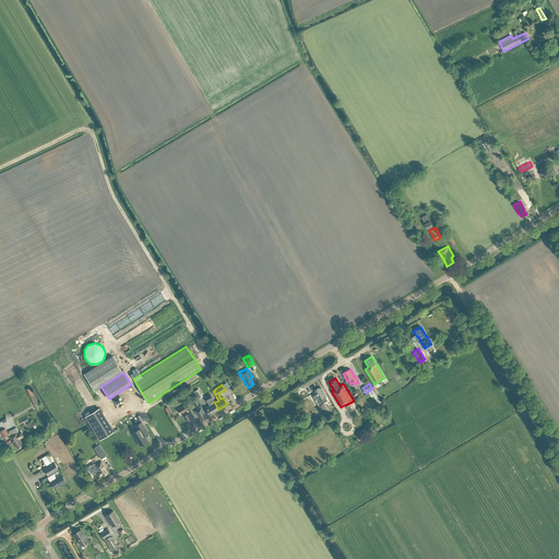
[(319,401),(326,396),(321,388),(320,389),(319,387),(314,390),(317,393),(316,394),(319,401)]
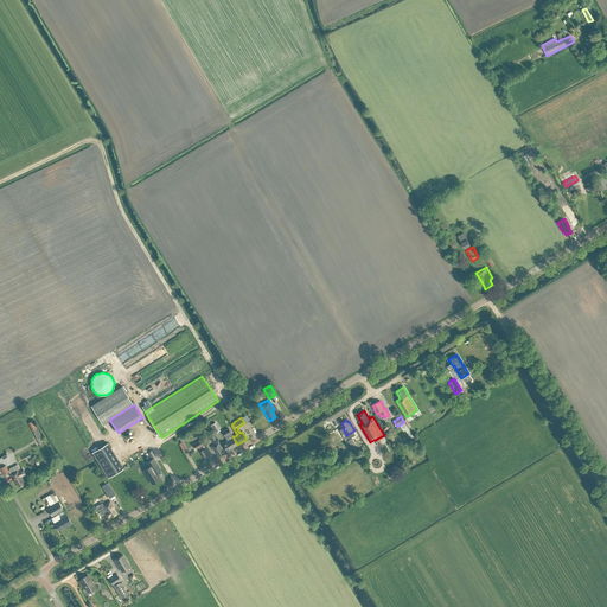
[(223,443),(227,451),(228,451),(237,445),(232,436),(234,436),(228,428),(222,432),(228,440),(223,443)]
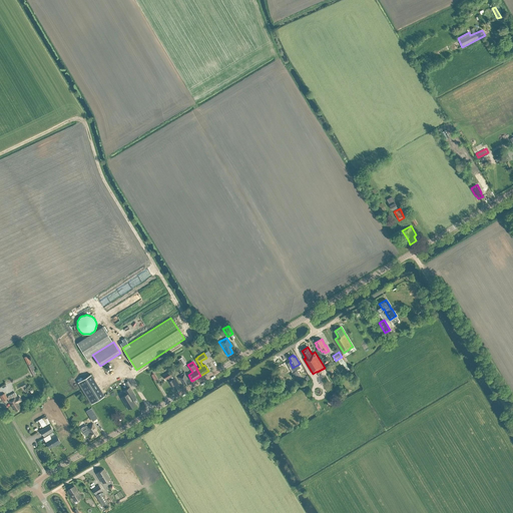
[(178,388),(180,387),(174,377),(172,375),(174,374),(172,371),(168,373),(167,373),(162,376),(165,380),(168,378),(169,380),(168,381),(171,387),(172,386),(175,391),(179,389),(178,388)]
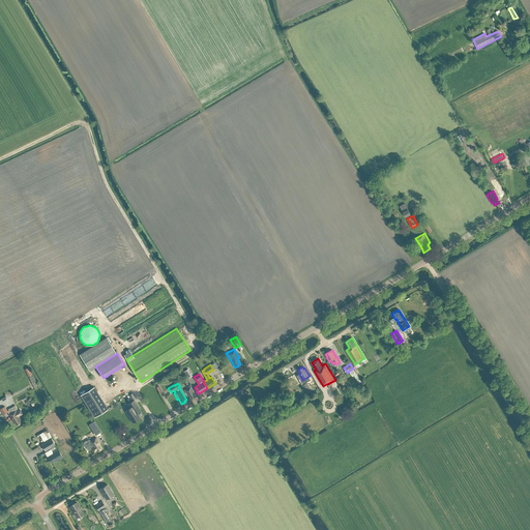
[(313,390),(307,383),(303,385),(305,388),(304,389),(307,393),(313,390)]
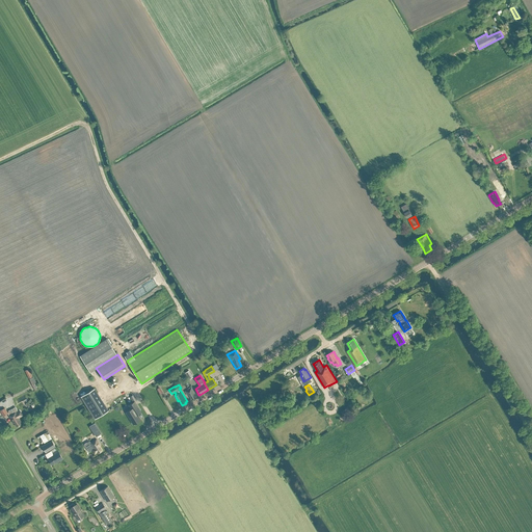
[(194,396),(196,395),(191,387),(185,391),(187,396),(189,395),(191,399),(195,397),(194,396)]
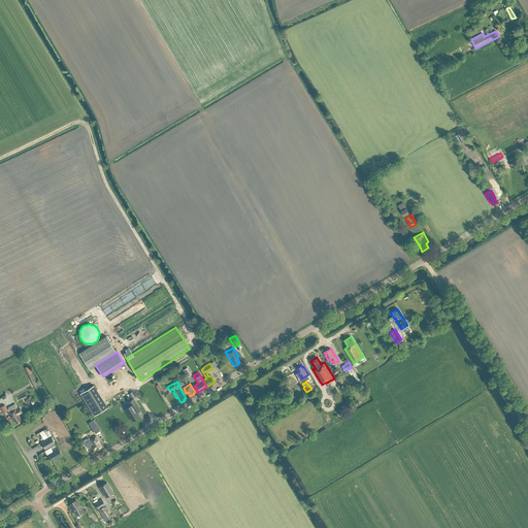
[(107,406),(94,385),(80,393),(95,415),(107,406)]
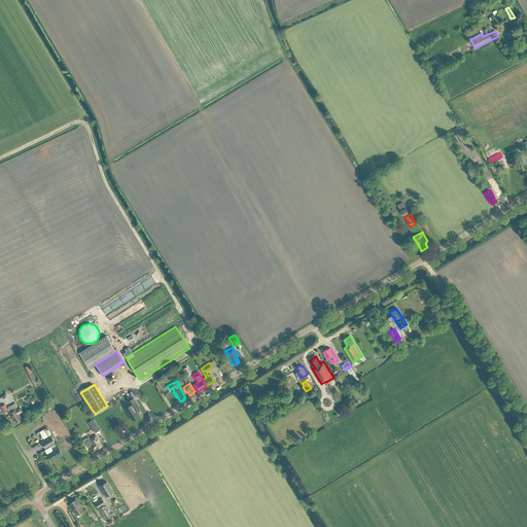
[(139,415),(136,410),(140,408),(133,397),(128,401),(130,405),(125,408),(129,415),(132,420),(136,417),(139,415)]
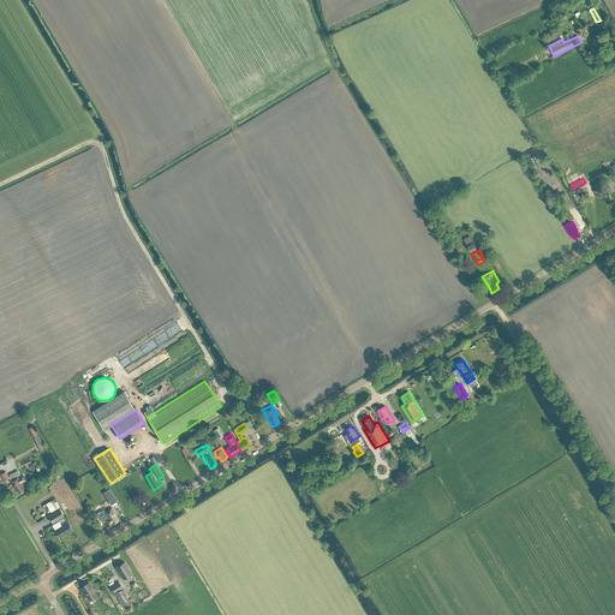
[(398,481),(410,475),(406,467),(394,473),(398,481)]
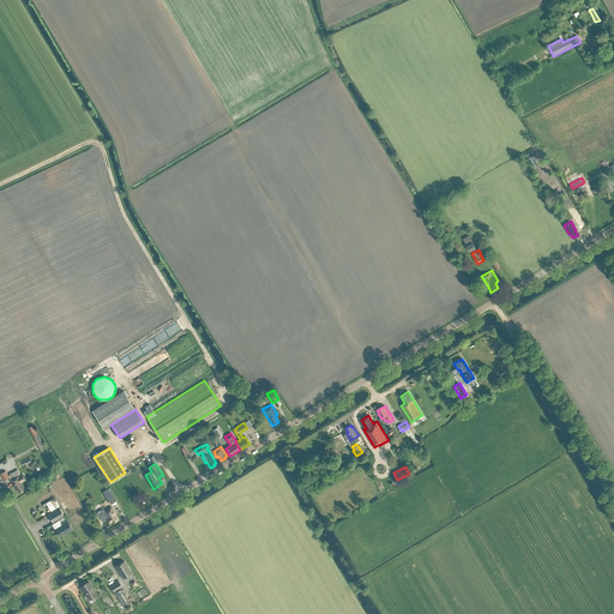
[(8,477),(10,480),(16,488),(17,488),(19,492),(25,488),(22,482),(26,479),(23,474),(18,476),(17,475),(20,474),(18,469),(13,473),(12,471),(10,474),(11,475),(8,476),(6,470),(0,474),(4,480),(8,477)]
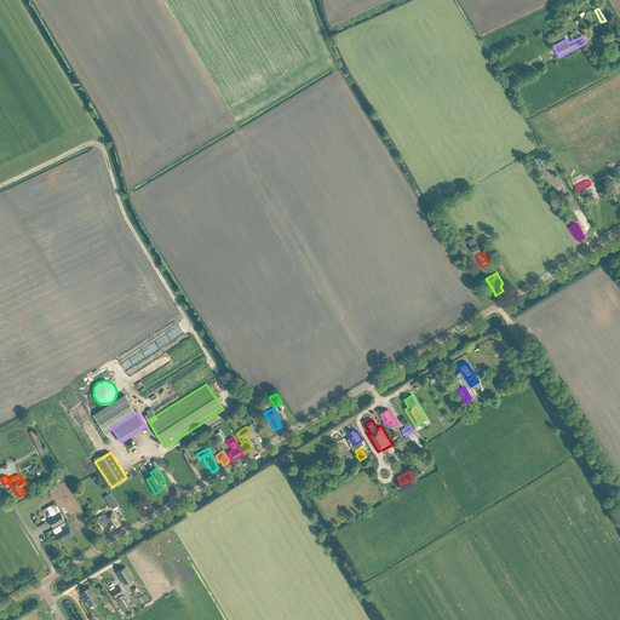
[(118,506),(114,499),(108,503),(113,510),(118,506)]
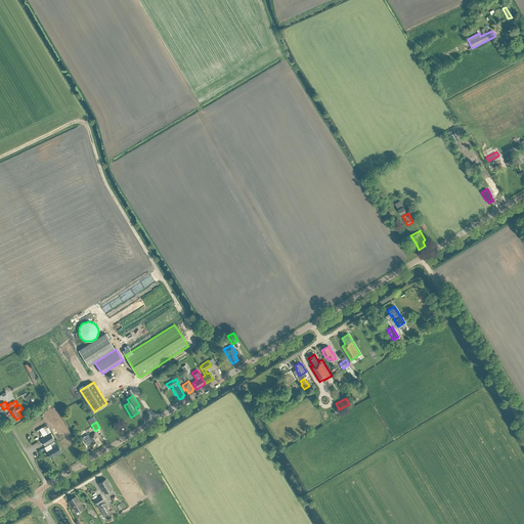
[(40,428),(44,435),(51,431),(47,423),(40,428)]
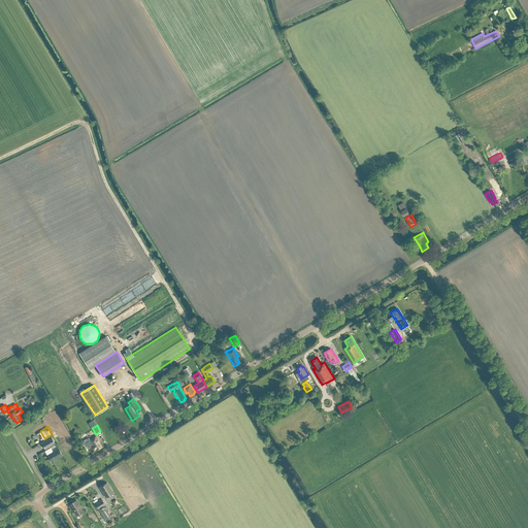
[(45,449),(51,446),(55,442),(52,436),(41,442),(45,449)]
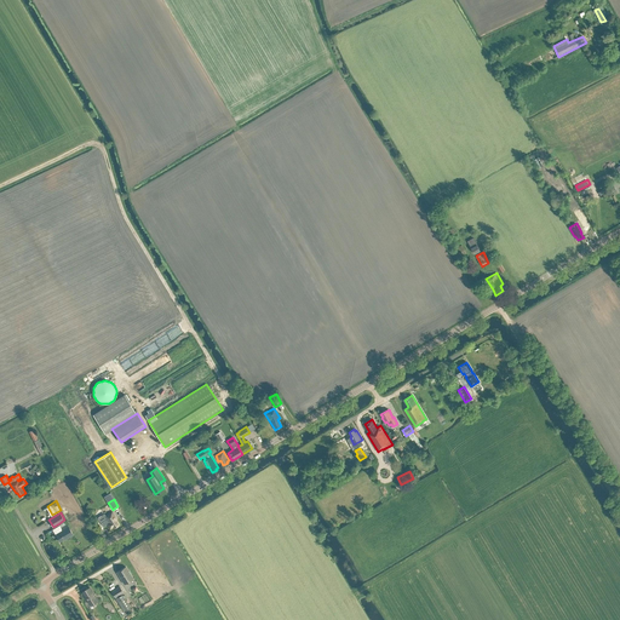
[(108,523),(110,528),(113,526),(114,527),(119,524),(115,520),(116,518),(113,512),(105,516),(109,523),(108,523)]
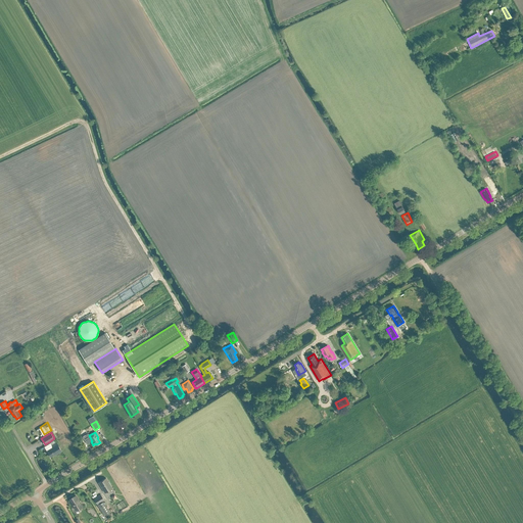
[(61,450),(56,442),(51,445),(52,447),(47,450),(51,457),(57,453),(58,454),(61,450)]
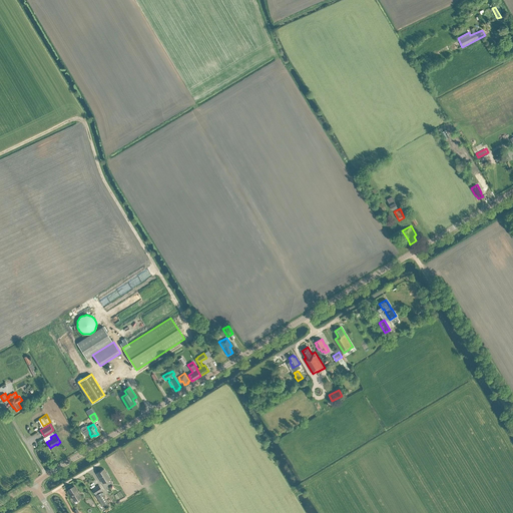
[(105,472),(103,469),(96,473),(102,483),(109,478),(107,475),(107,474),(106,472),(105,472)]
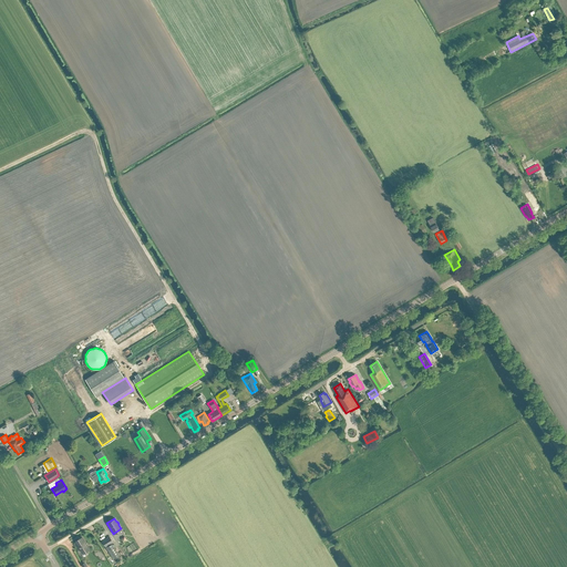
[(102,540),(105,546),(113,542),(110,535),(102,540)]
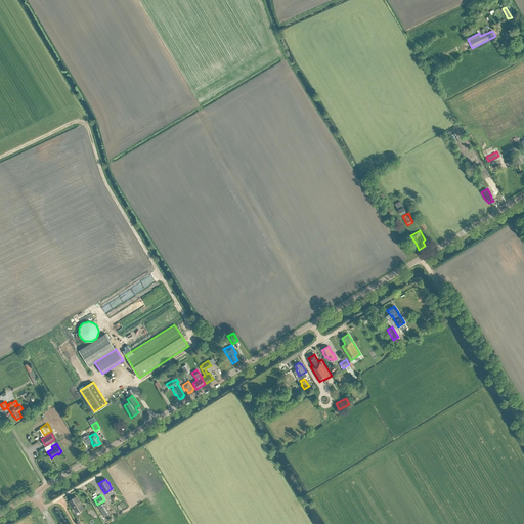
[(76,496),(70,500),(76,511),(82,507),(76,496)]
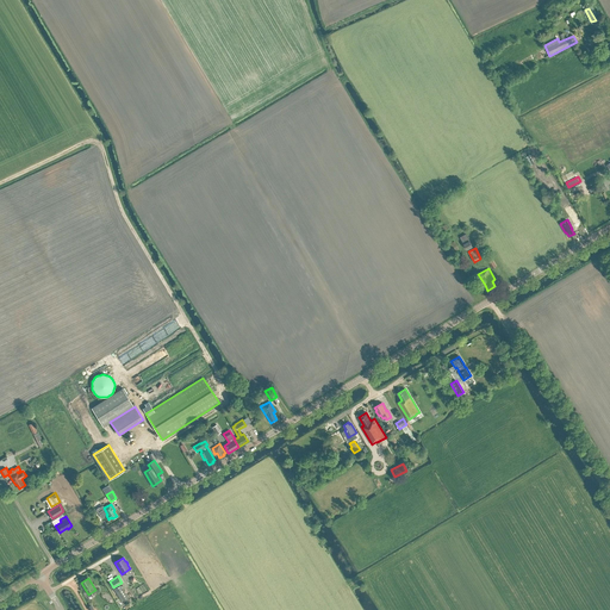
[(116,587),(123,601),(128,597),(120,585),(116,587)]
